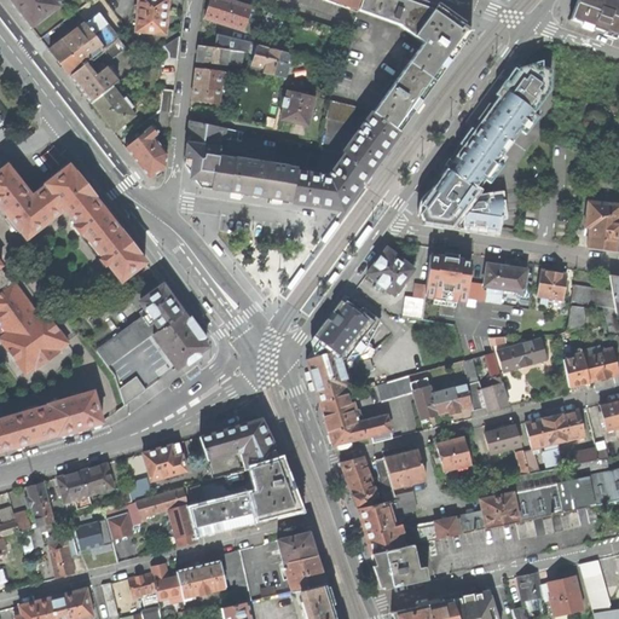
[(32,27),(58,6),(52,0),(10,0),(12,3),(22,16),(32,27)]
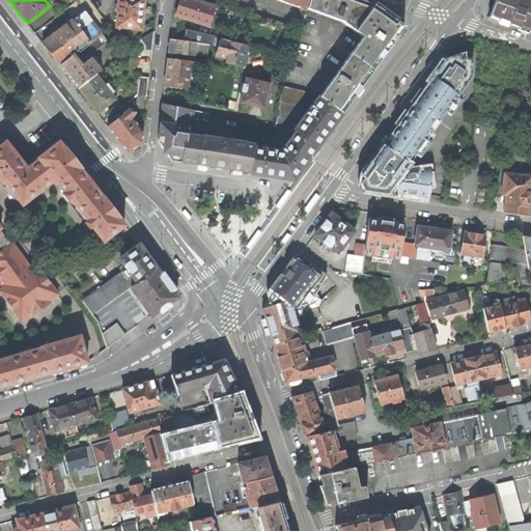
[(118,0),(116,27),(141,29),(141,27),(143,16),(143,9),(143,0),(118,0)]
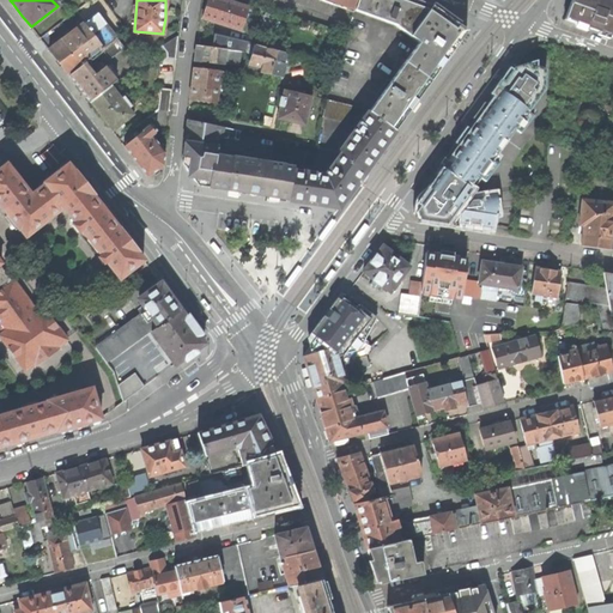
[(248,8),(220,0),(207,0),(206,5),(202,18),(242,30),(248,8)]
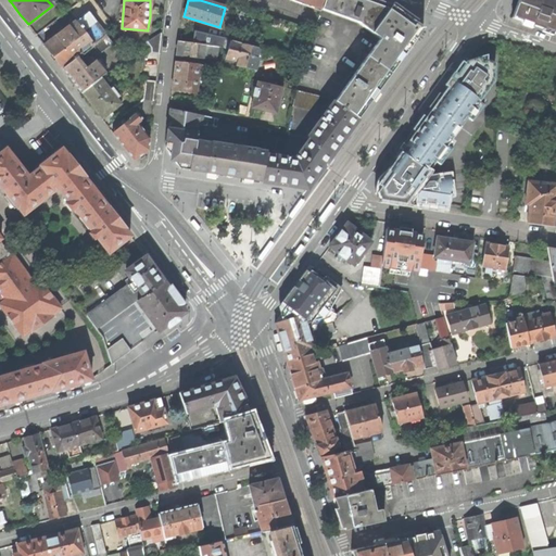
[(290,0),(320,11),(321,8),(324,0),(290,0)]
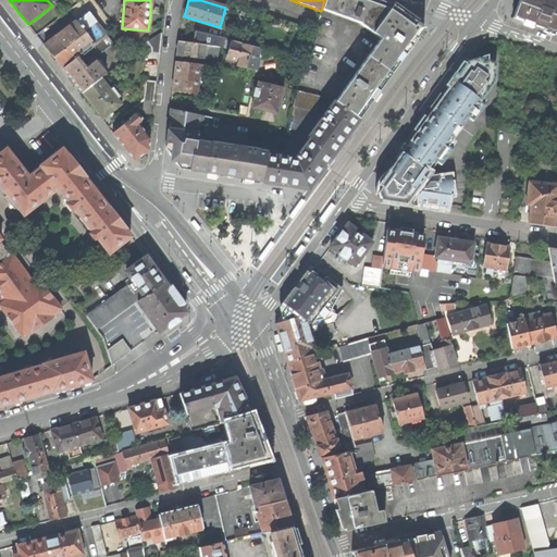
[(381,39),(369,57),(391,73),(409,48),(423,28),(393,5),(385,2),(378,0),(324,0),(322,8),(357,21),(381,39)]
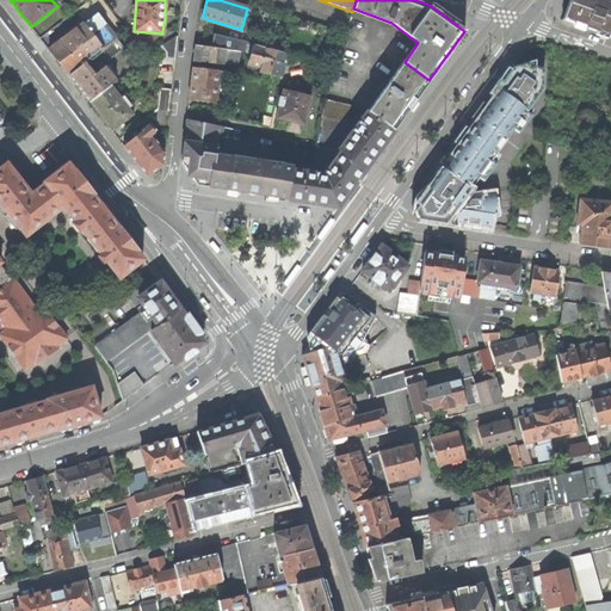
[(576,24),(586,28),(597,0),(569,0),(562,19),(576,24)]
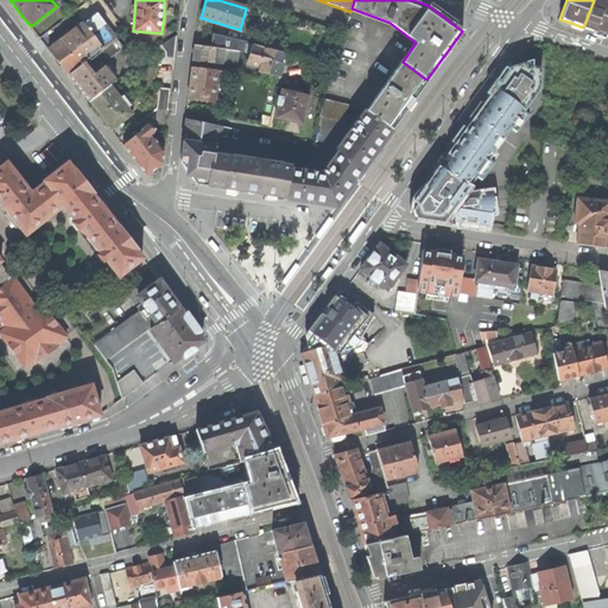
[(607,0),(594,0),(583,27),(607,36),(607,0)]
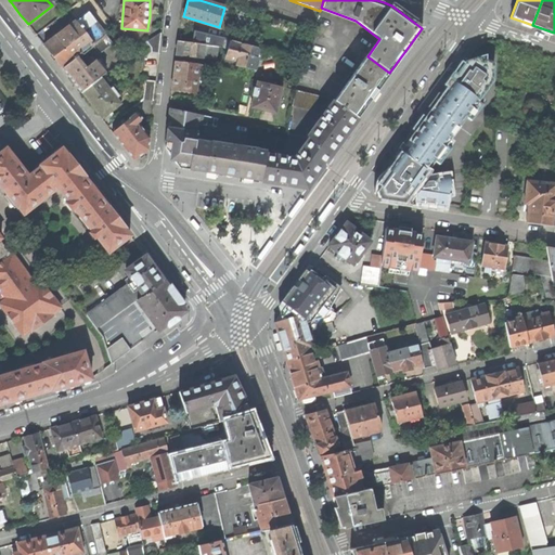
[(53,56),(62,68),(76,59),(92,46),(106,35),(89,12),(44,44),(53,56)]
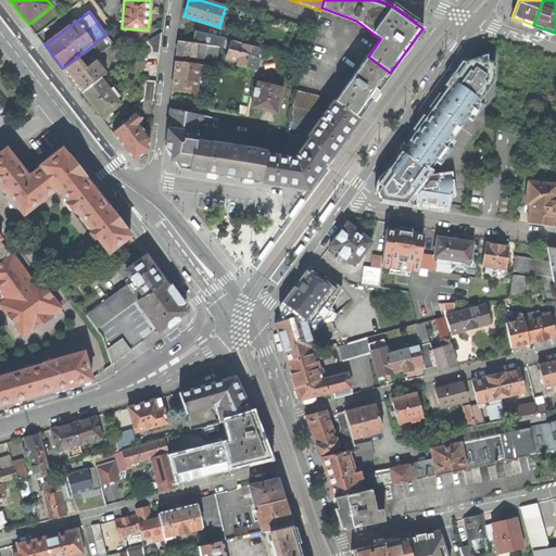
[(239,16),(232,41),(244,43),(251,21),(239,16)]
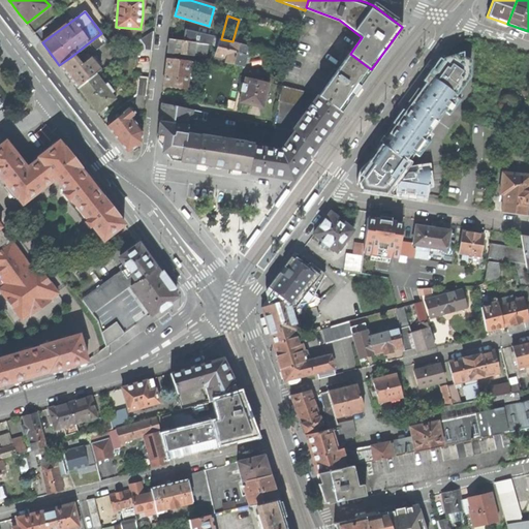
[(154,31),(139,39),(145,45),(145,50),(151,51),(154,31)]
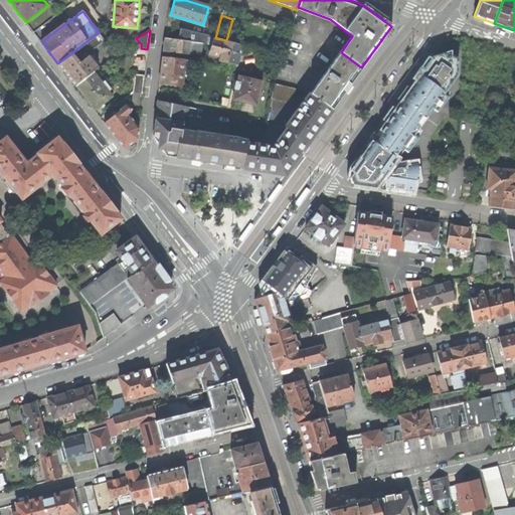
[(209,36),(184,30),(182,40),(203,43),(207,43),(209,36)]
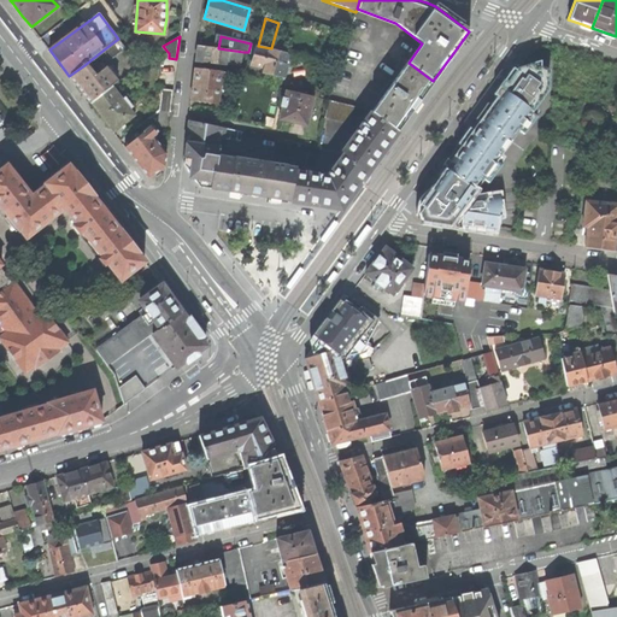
[(125,47),(118,39),(103,51),(110,60),(125,47)]
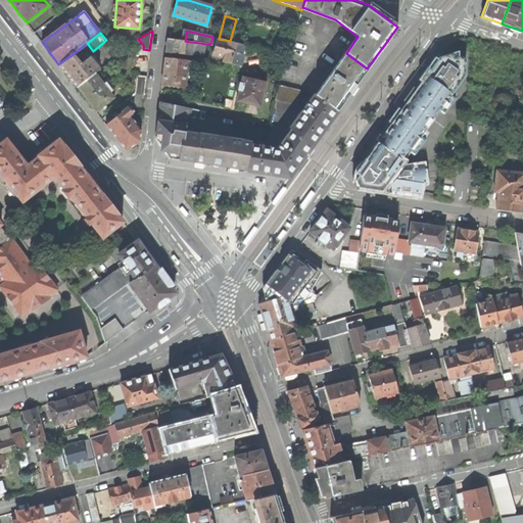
[(204,56),(206,44),(185,41),(168,38),(167,44),(165,51),(204,56)]
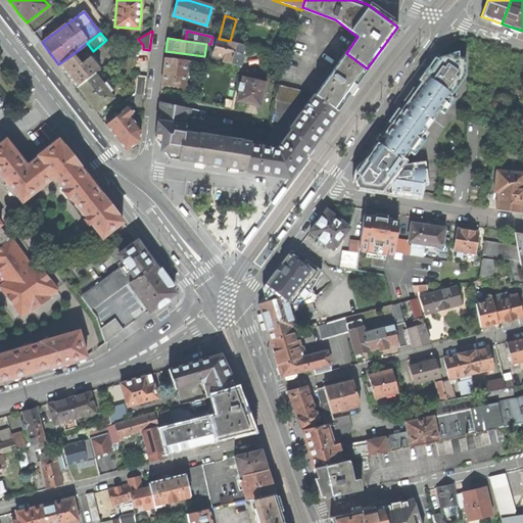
[(219,39),(216,38),(214,46),(217,47),(215,55),(225,57),(224,61),(241,64),(243,54),(242,53),(244,45),(230,41),(219,39)]
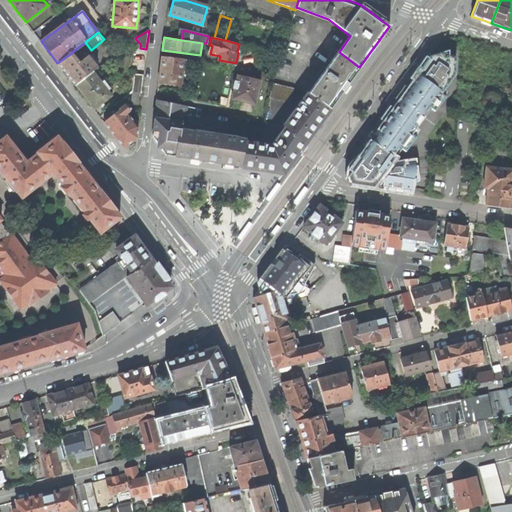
[(384,122),(370,141),(395,158),(401,149),(415,151),(450,104),(450,90),(446,87),(451,80),(448,78),(451,73),(452,63),(444,57),(448,55),(448,50),(429,56),(420,69),(422,70),(417,76),(384,122)]
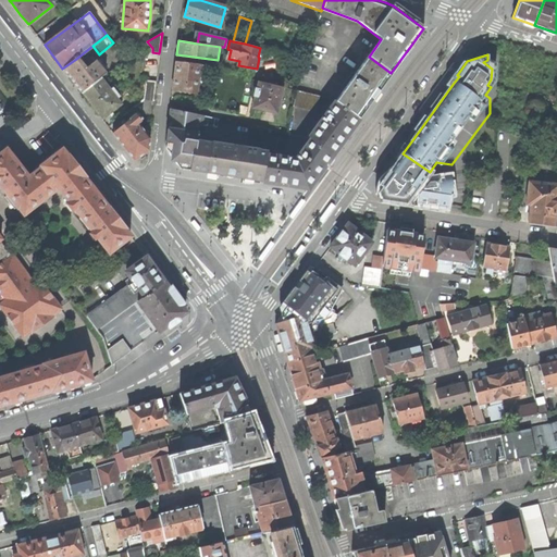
[(368,57),(335,101),(358,119),(375,95),(391,73),(369,57),(368,57)]
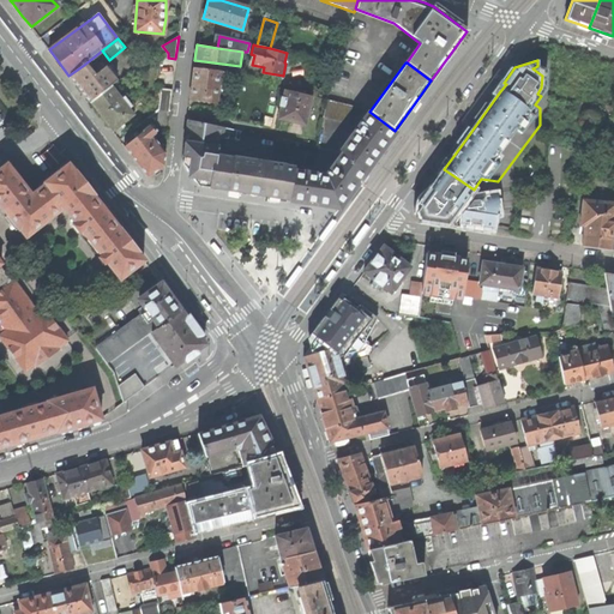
[(78,88),(90,102),(112,85),(116,82),(106,67),(95,76),(88,67),(86,68),(84,65),(68,76),(78,88)]
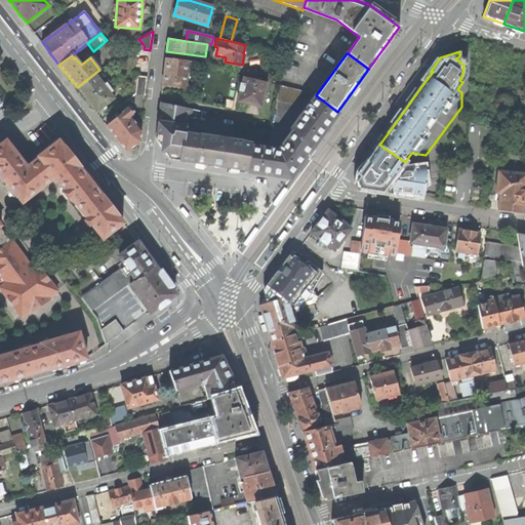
[(194,81),(196,62),(166,57),(164,74),(162,86),(186,89),(187,80),(194,81)]
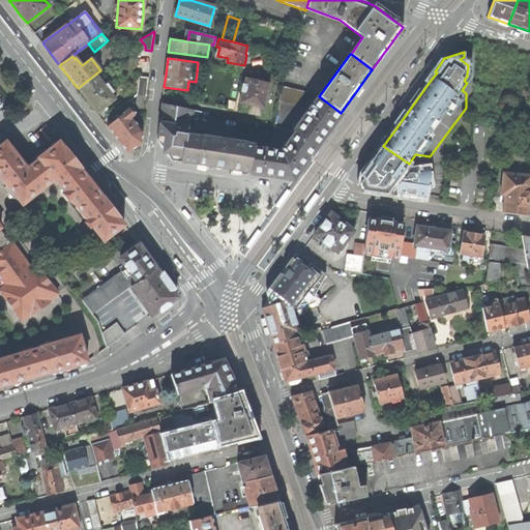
[(97,114),(116,99),(96,74),(78,88),(89,104),(97,114)]
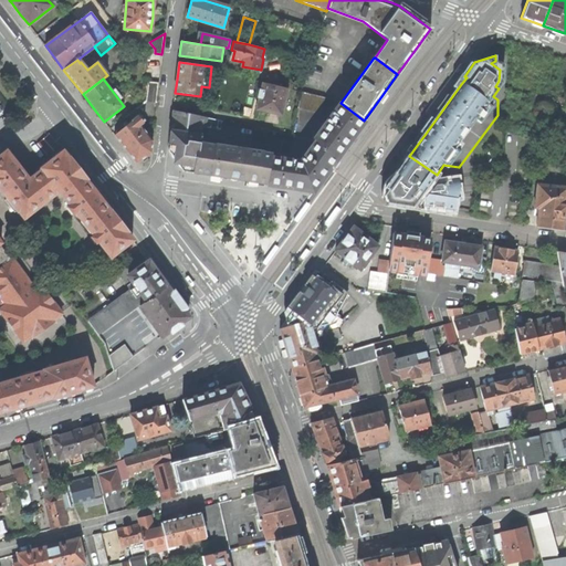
[(158,83),(148,82),(146,101),(156,102),(158,83)]
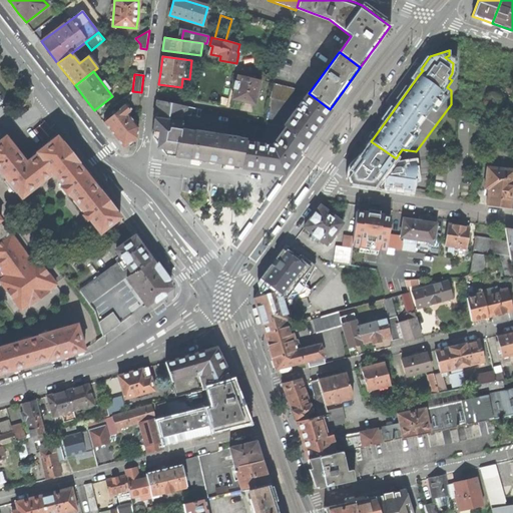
[(254,104),(261,80),(238,75),(236,82),(235,81),(233,87),(235,88),(232,99),(243,101),(254,104)]
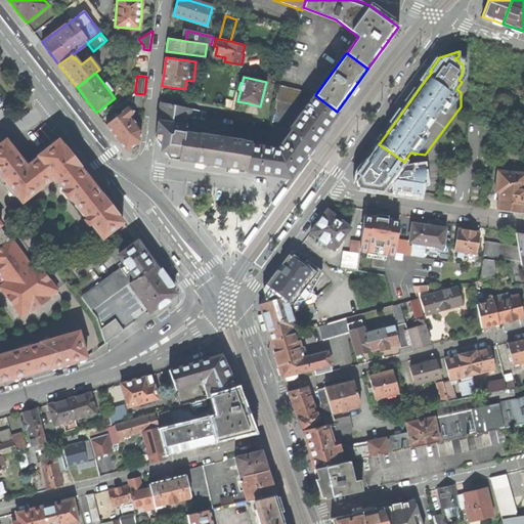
[(275,99),(297,104),(301,90),(278,85),(275,99)]
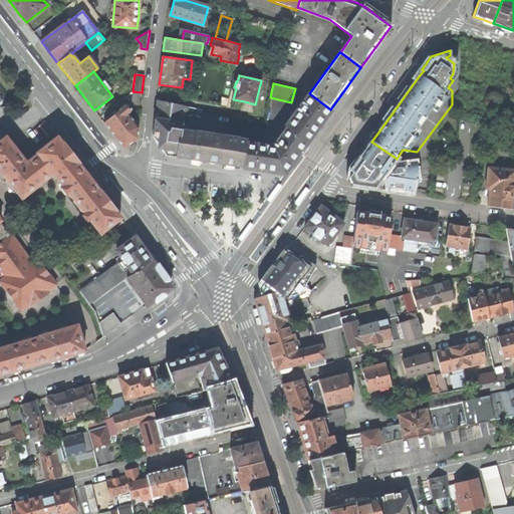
[(285,127),(287,129),(306,143),(315,130),(330,109),(309,93),(285,127)]
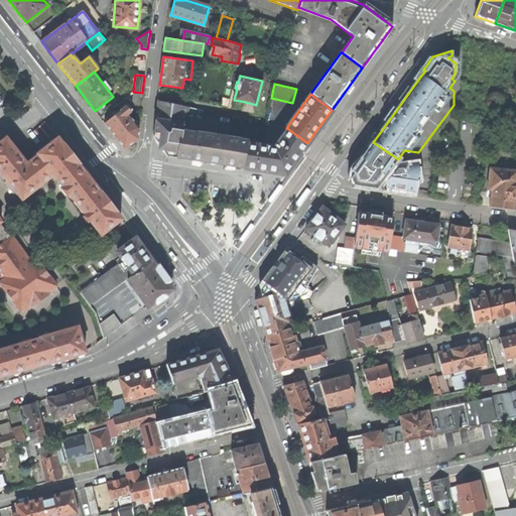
[(123,99),(107,112),(110,116),(115,112),(116,114),(127,105),(123,99)]
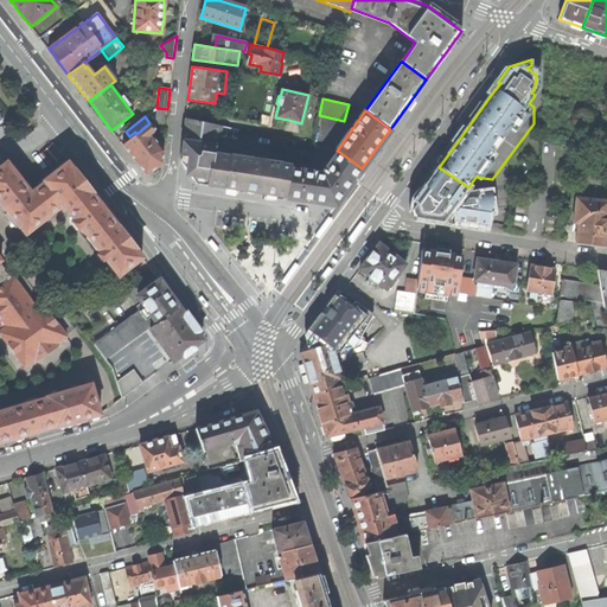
[(218,126),(185,119),(184,128),(180,158),(196,178),(202,185),(241,191),(286,198),(291,170),(291,165),(282,164),(282,163),(230,154),(230,155),(213,153),(218,126)]
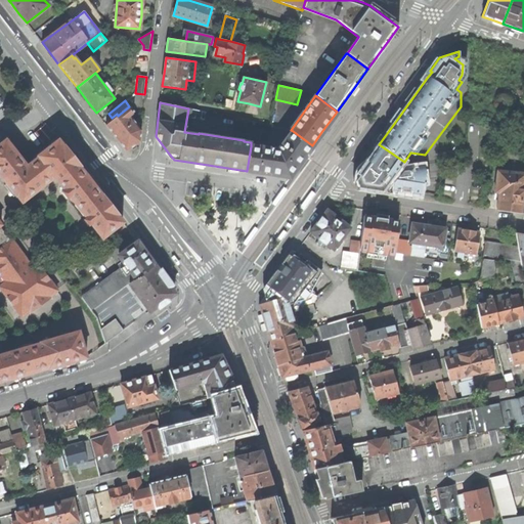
[(126,151),(139,141),(140,129),(129,116),(134,113),(129,106),(118,116),(105,125),(116,138),(126,151)]
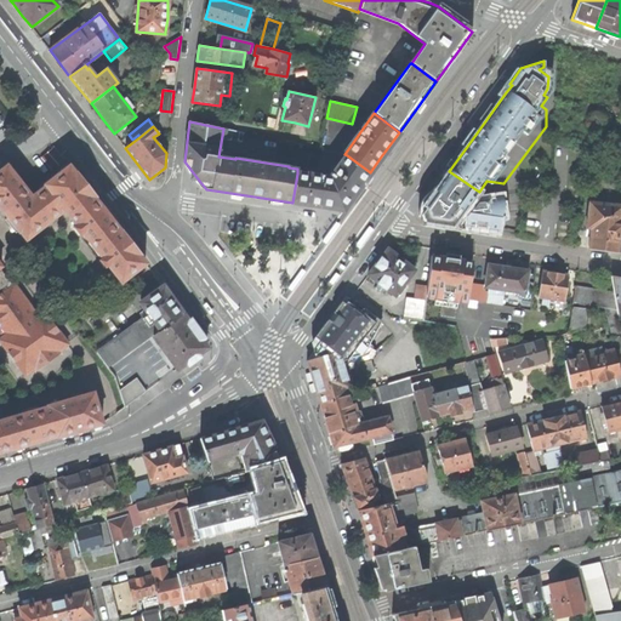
[(320,206),(343,210),(370,172),(347,155),(330,178),(297,174),(292,203),(320,206)]
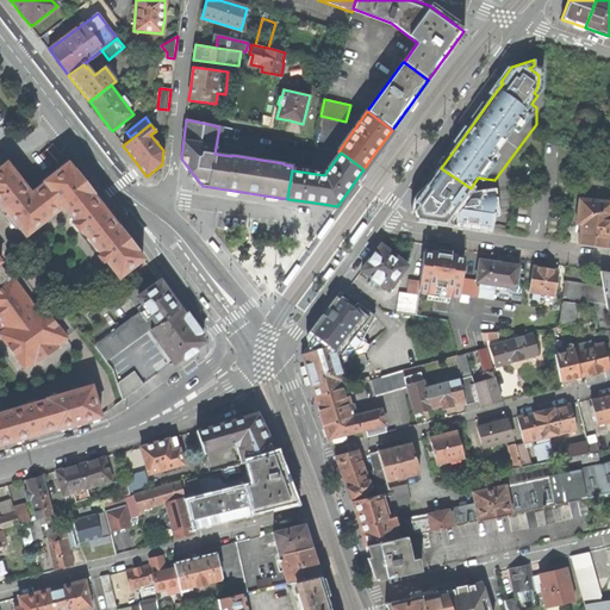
[(119,278),(142,259),(129,242),(85,185),(68,163),(51,176),(44,182),(31,193),(12,169),(7,163),(0,168),(0,204),(18,228),(19,226),(25,235),(63,206),(75,222),(73,224),(78,231),(81,229),(87,237),(99,251),(100,254),(98,256),(103,262),(106,260),(119,278)]
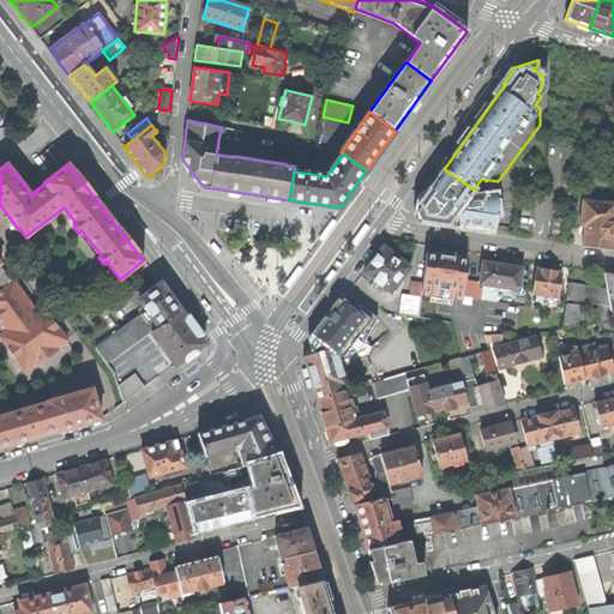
[(498,200),(494,194),(474,198),(470,194),(474,190),(444,169),(432,186),(431,185),(427,191),(415,208),(420,221),(447,226),(458,211),(461,214),(462,214),(462,215),(461,216),(463,228),(493,232),(498,200)]
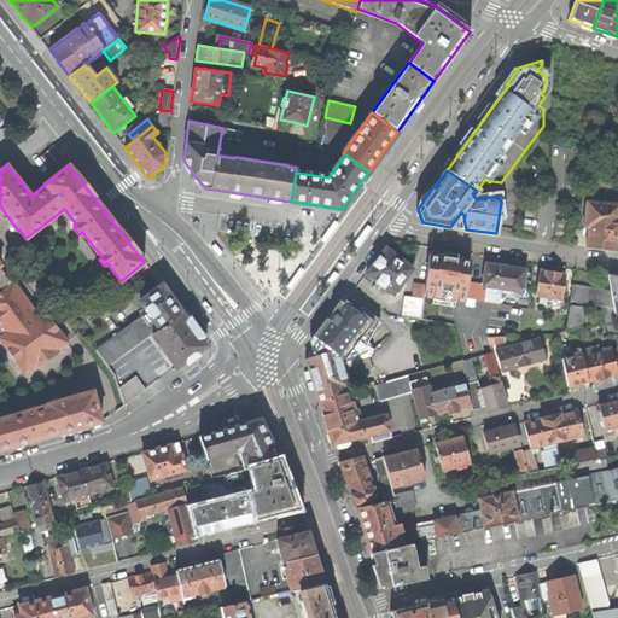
[(614,251),(617,220),(617,204),(587,200),(584,227),(589,228),(586,248),(599,249),(614,251)]
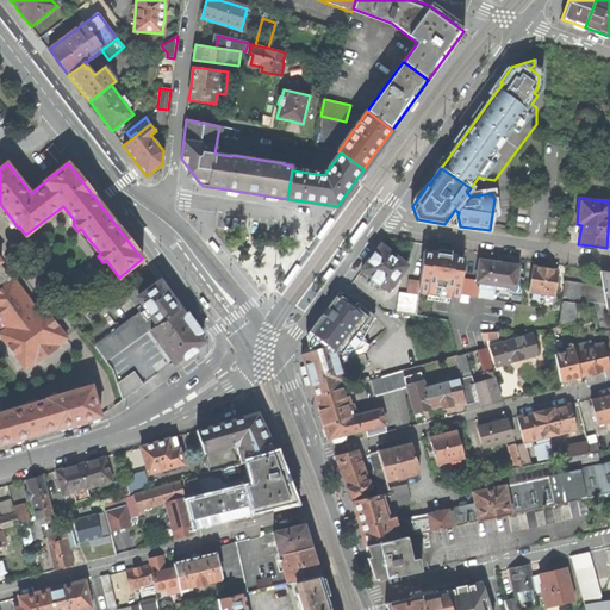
[(317,237),(321,240),(335,221),(330,218),(318,235),(317,237)]
